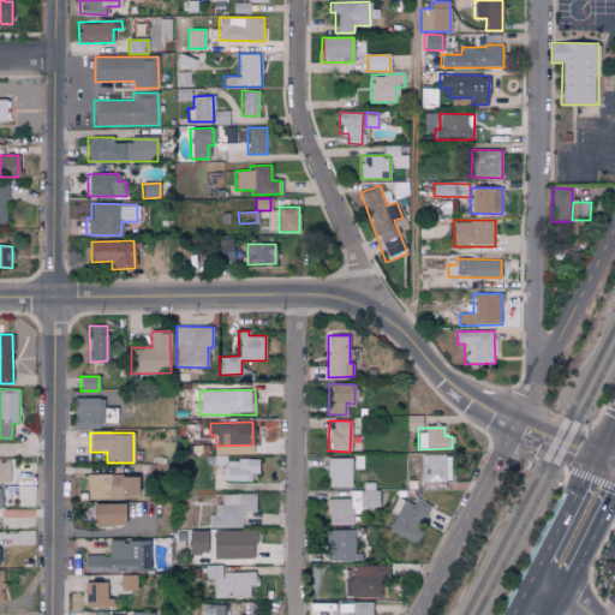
[(423,482),(452,482),(451,454),(422,455),(423,482)]
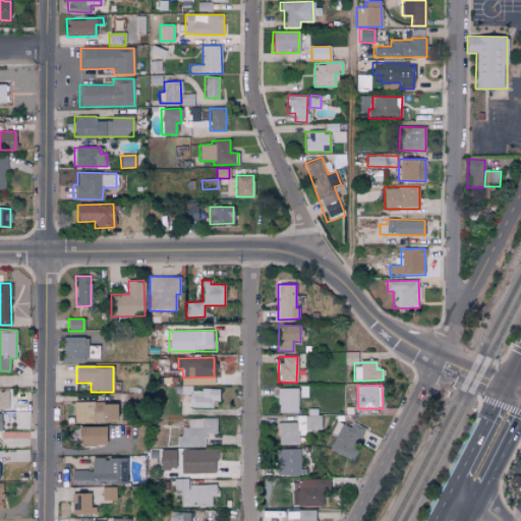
[(220,390),(192,389),(192,387),(182,387),(182,394),(188,394),(188,407),(212,408),(213,402),(220,402),(220,390)]
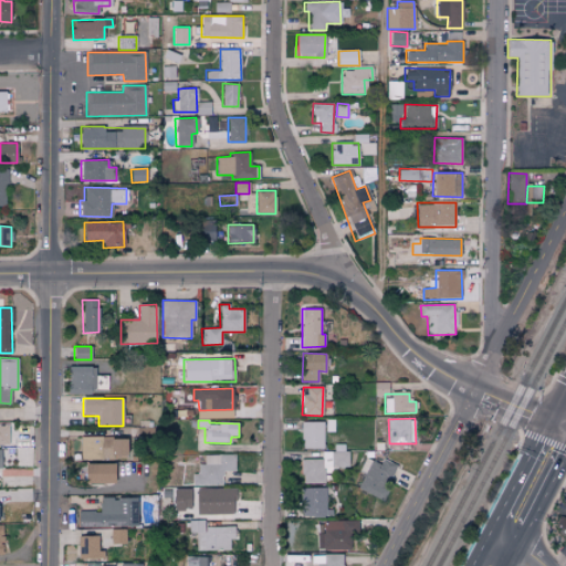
[(324,448),(324,422),(302,421),(302,448),(324,448)]
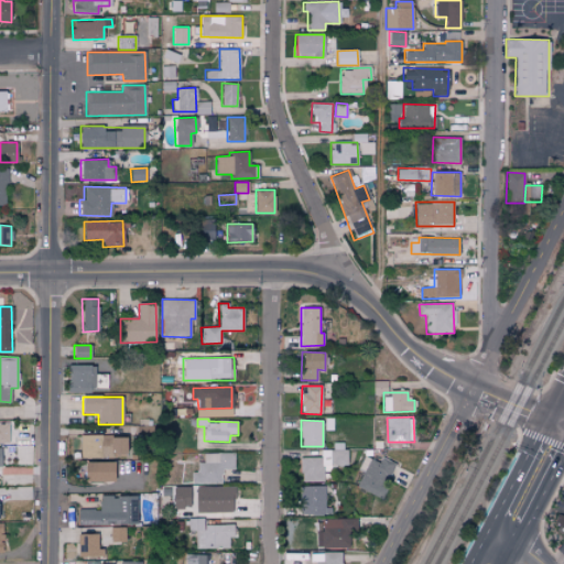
[(9,423),(0,422),(0,443),(9,444),(9,423)]
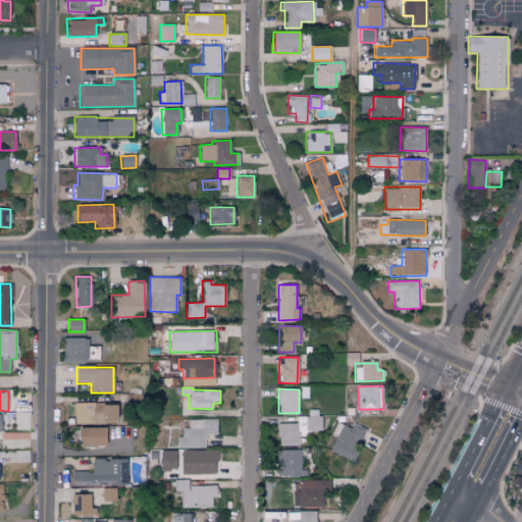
[(15,412),(27,412),(28,394),(15,394),(15,412)]
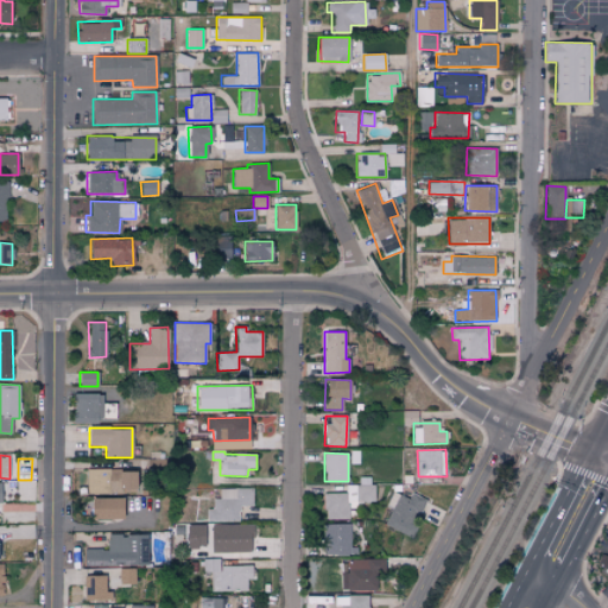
[(87,494),(135,493),(135,469),(86,470),(87,494)]
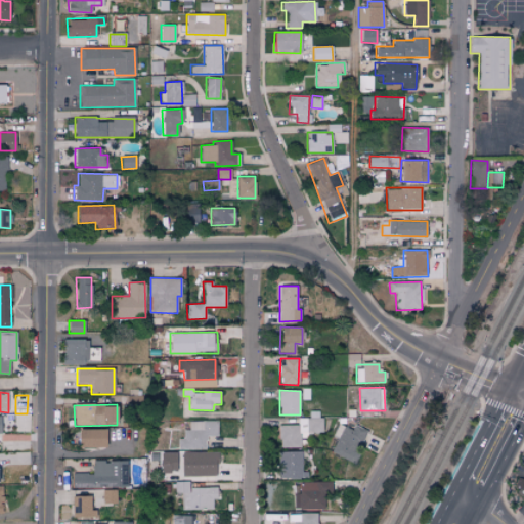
[(322,433),(323,419),(300,418),(300,432),(322,433)]
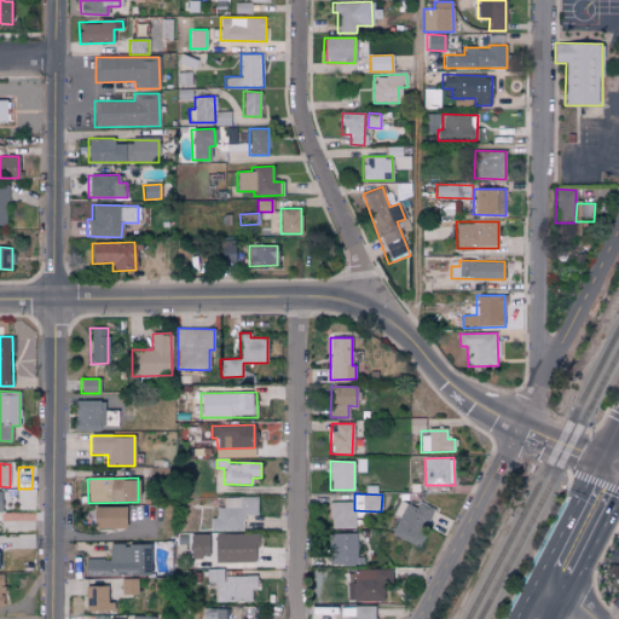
[(209,531),(242,531),(243,515),(256,515),(256,497),(224,497),(223,508),(215,508),(215,518),(209,518),(209,531)]
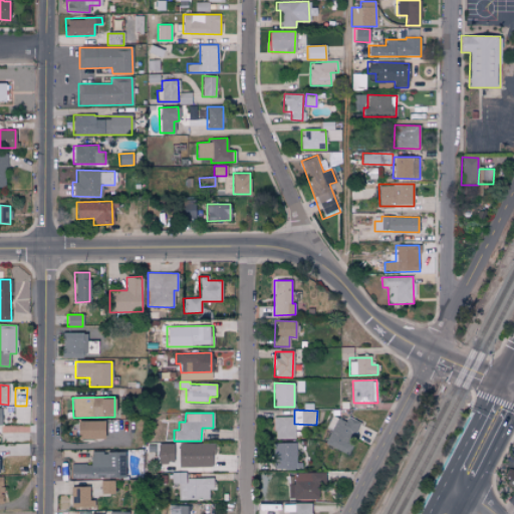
[(345,422),(331,416),(326,429),(330,431),(324,444),(346,454),(361,423),(347,417),(345,422)]
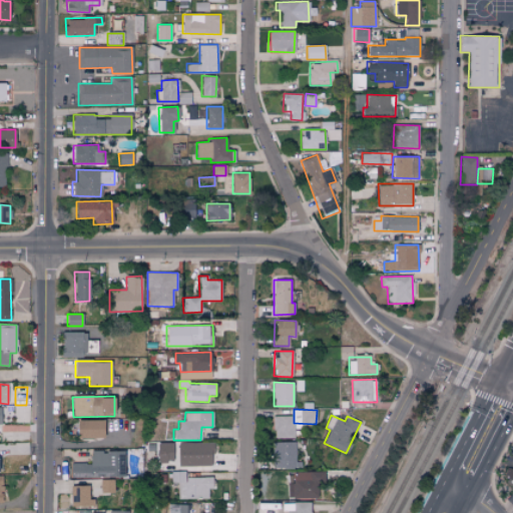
[(294,416),(274,416),(274,439),(294,438),(294,416)]
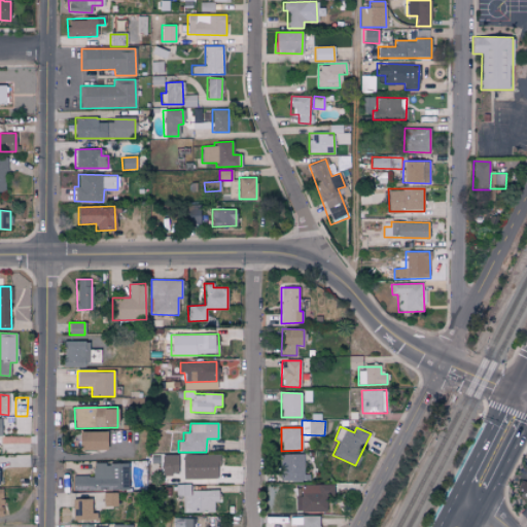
[(78,432),(78,451),(106,450),(106,431),(78,432)]
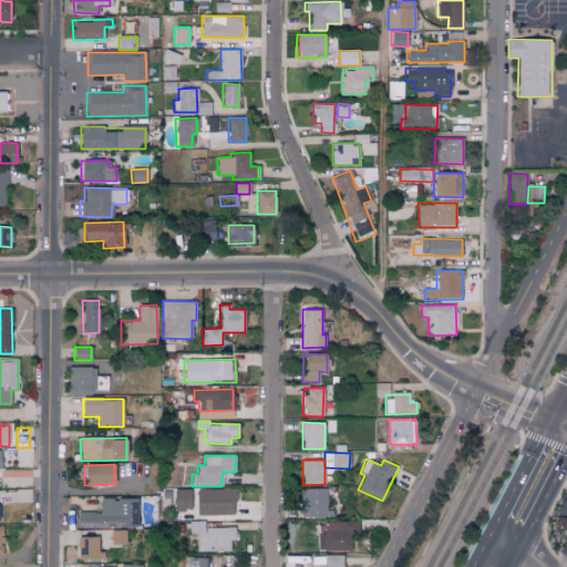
[(301,490),(302,518),(329,517),(328,488),(301,490)]
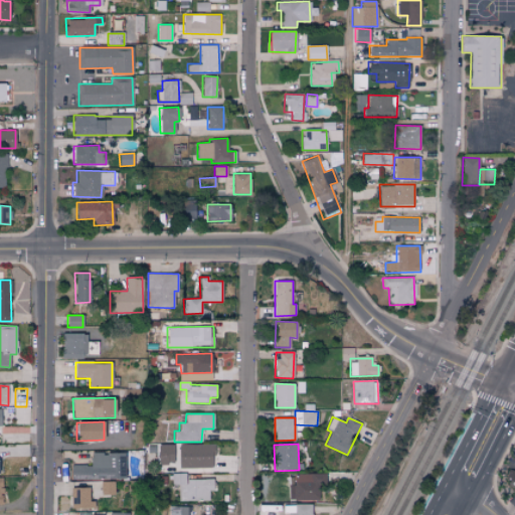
[(172,445),(158,446),(159,464),(173,464),(172,445)]
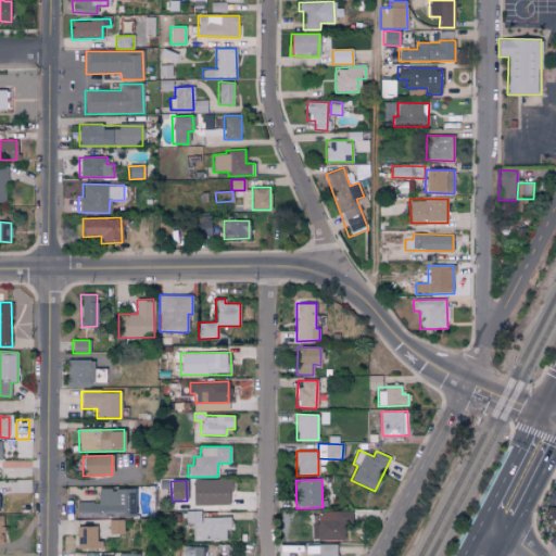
[(229,480),(192,480),(192,504),(229,505),(229,480)]
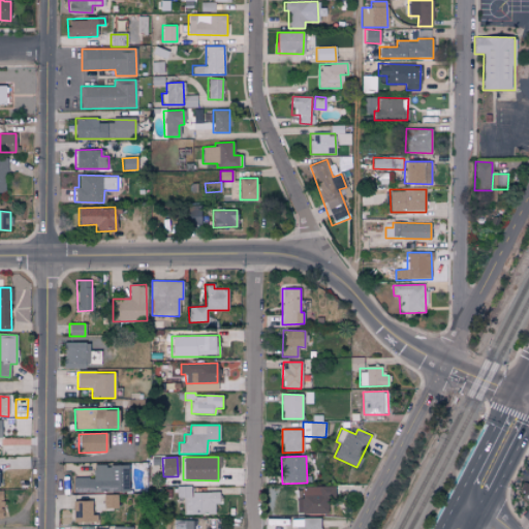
[(73,477),(73,493),(128,492),(127,465),(93,465),(93,477),(73,477)]
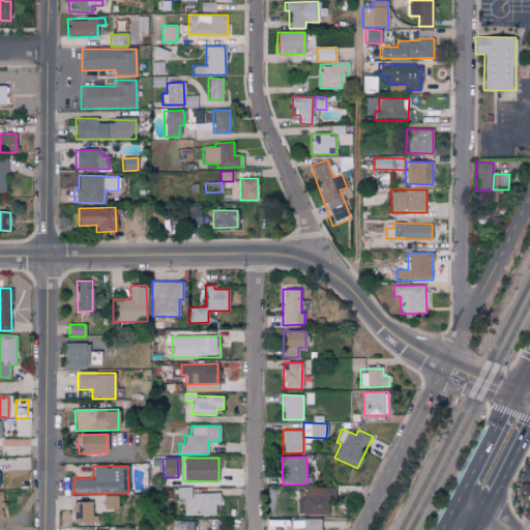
[(184,516),(215,516),(215,505),(219,505),(219,494),(192,493),(192,488),(177,488),(176,498),(184,499),(184,516)]
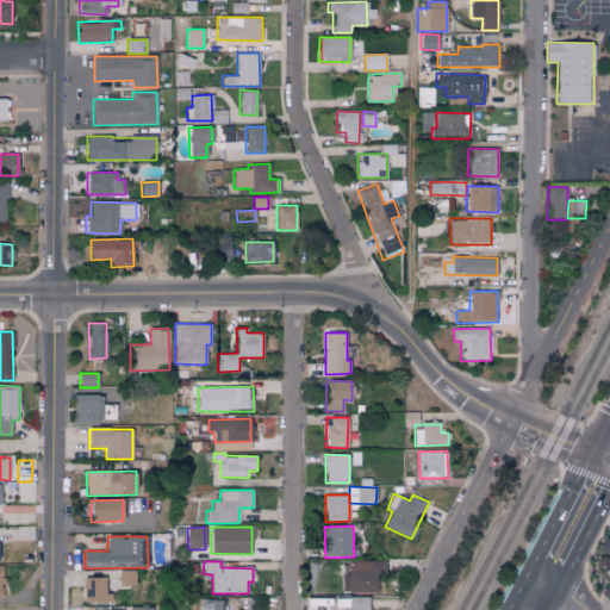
[(378,592),(378,576),(386,576),(385,561),(349,562),(349,574),(342,574),(343,593),(378,592)]
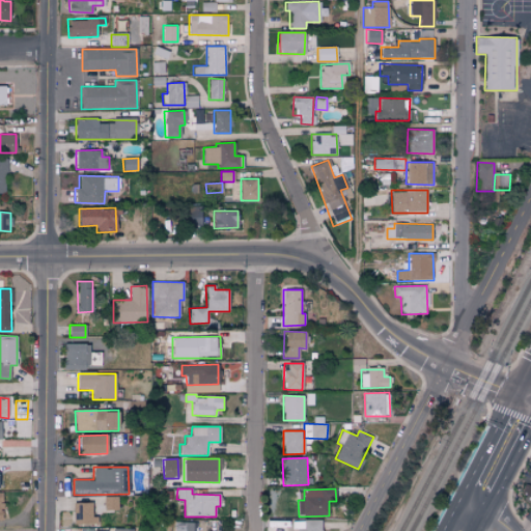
[(104,509),(117,510),(118,497),(104,496),(104,509)]
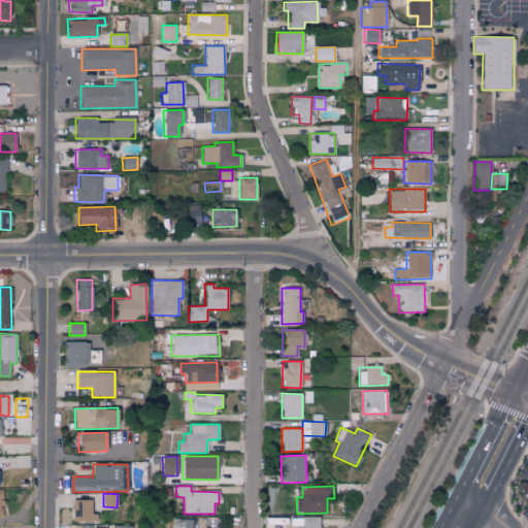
[(93,499),(72,500),(72,521),(93,521),(93,499)]
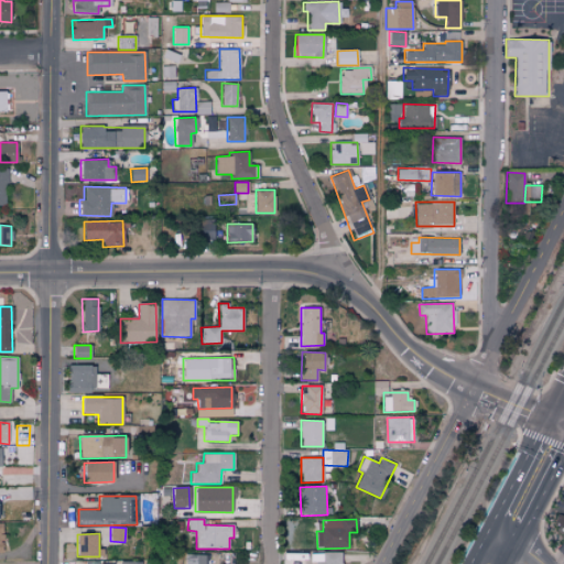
[(339,563),(340,552),(322,553),(322,561),(314,561),(314,563),(339,563)]
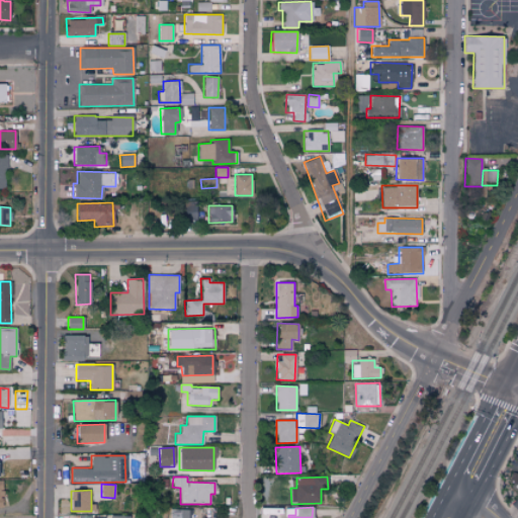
[(190,517),(191,510),(171,509),(170,517),(190,517)]
